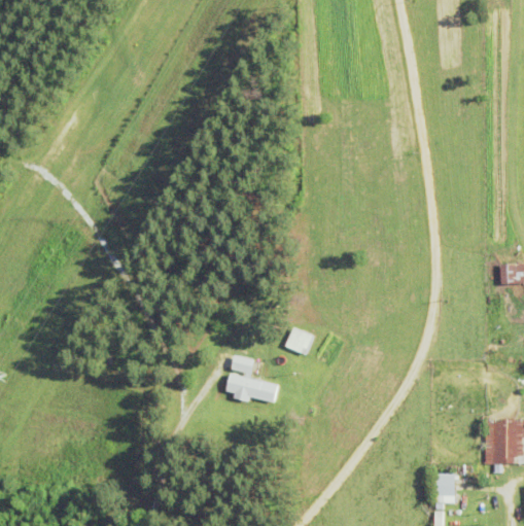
[(523,261),(500,263),(500,283),(523,283),(523,261)]
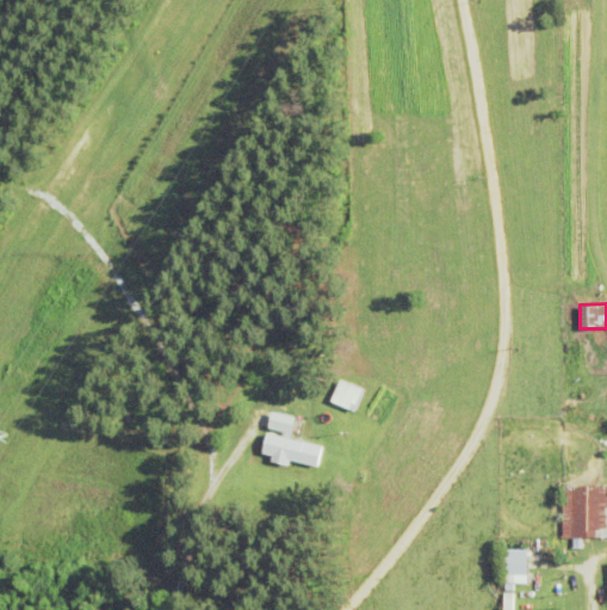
[(330,400),(353,410),(363,388),(340,379),(330,400)]
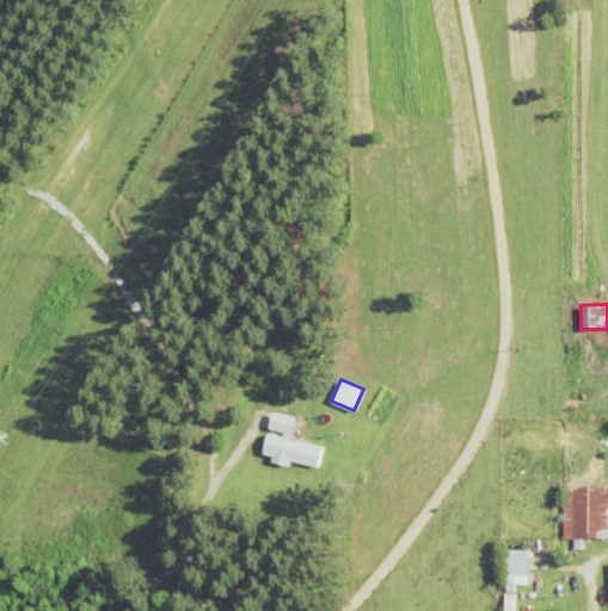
[(290,439),(294,416),(271,411),(268,431),(266,429),(262,457),(317,466),(321,445),(290,439)]
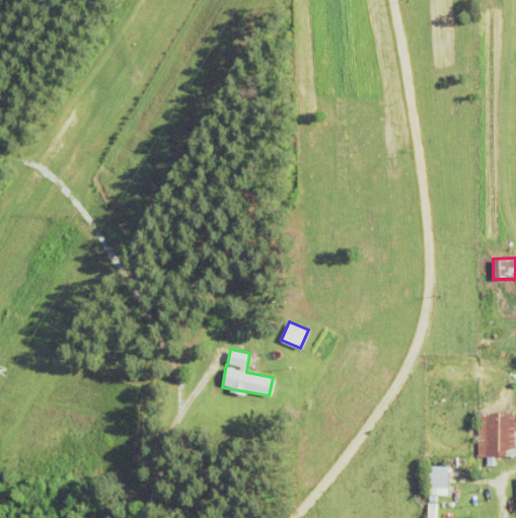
[(515,410),(477,411),(477,454),(515,453),(515,410)]
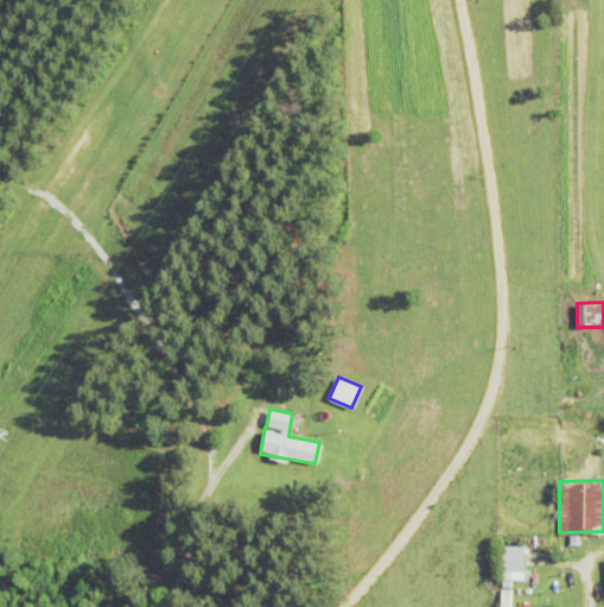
[(523,579),(523,545),(500,545),(500,579),(523,579)]
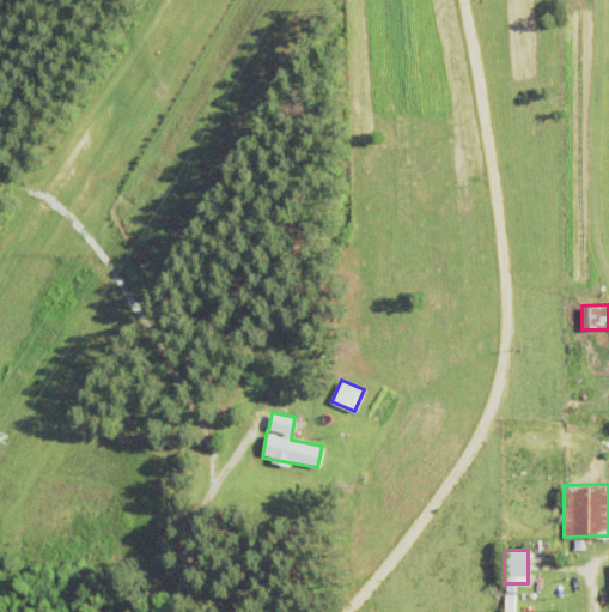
All buildings are outlined.
